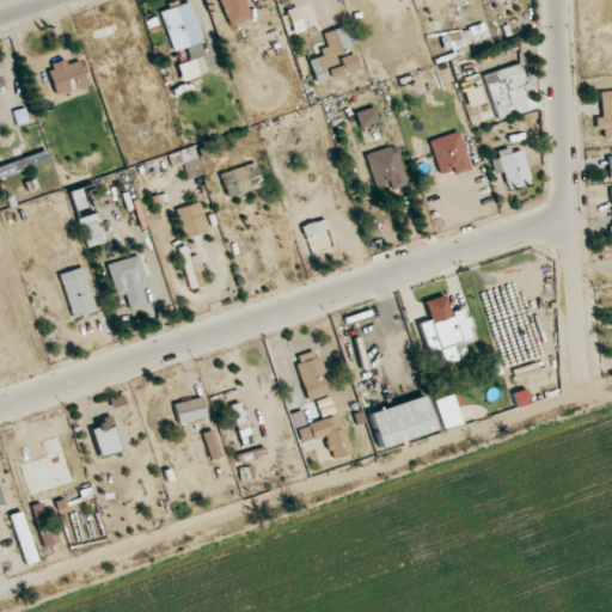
[(173,53),(206,41),(190,0),(159,12),(173,53)]
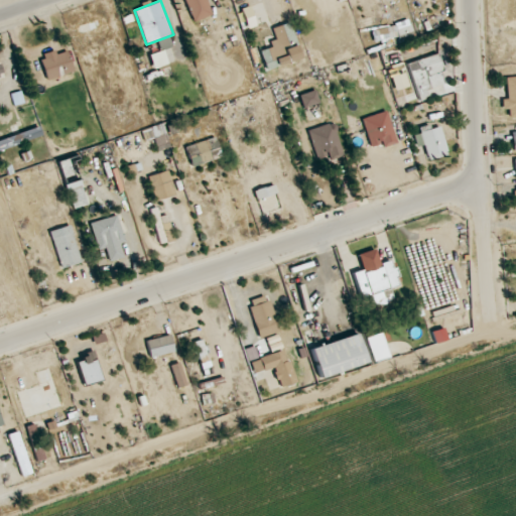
[(184,0),(194,21),(213,13),(207,0),(184,0)]
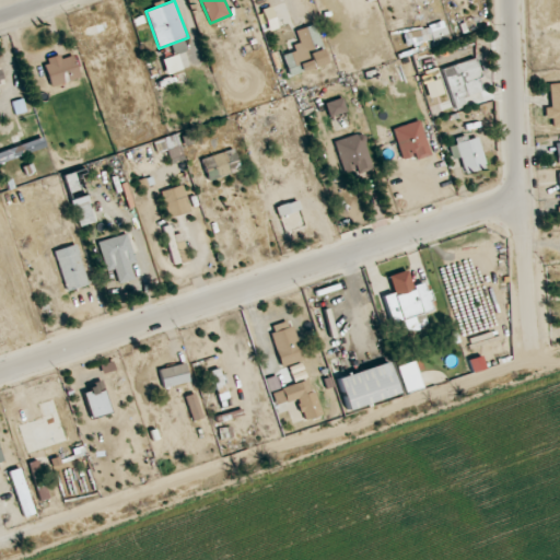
[(282,55),(289,76),(326,63),(314,24),(295,30),(301,48),(282,55)]
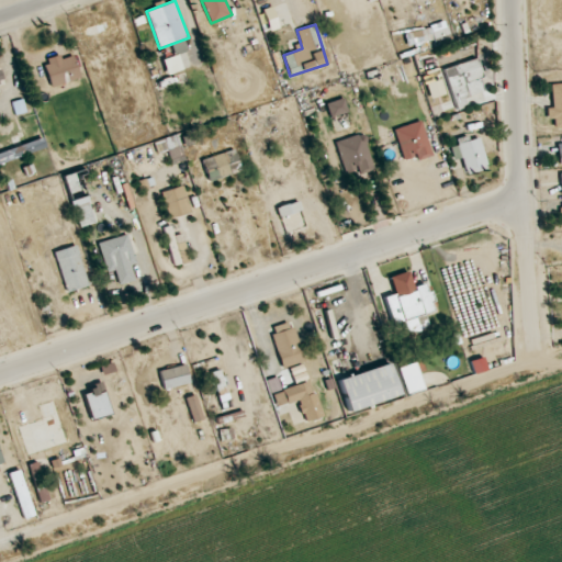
[(62,58),(60,55),(44,59),(52,87),(81,78),(74,55),(62,58)]
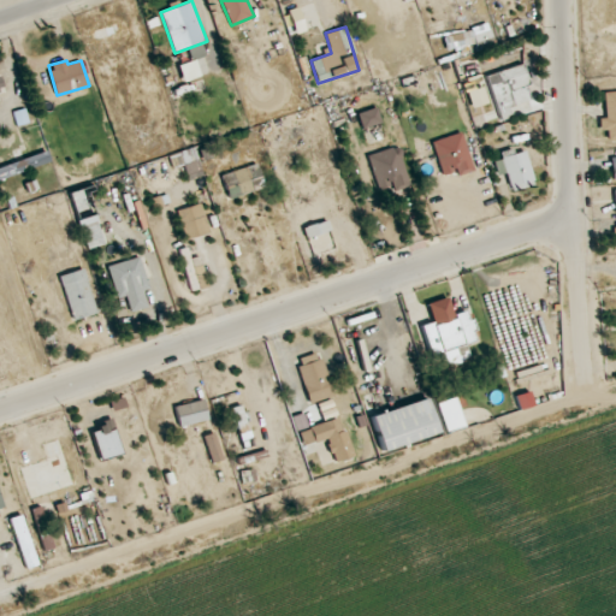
[(529,102),(525,84),(528,83),(523,66),(487,75),(498,120),(511,118),(509,106),(529,102)]
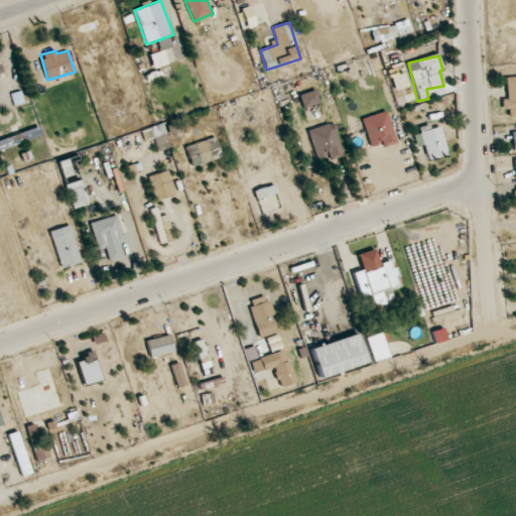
[(407,88),(405,74),(391,77),(394,90),(407,88)]
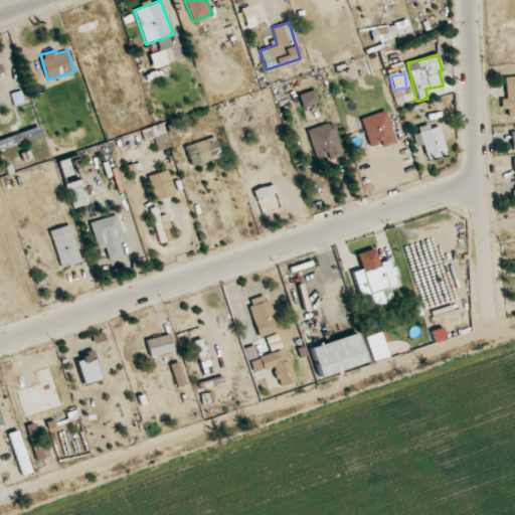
[(514,76),(503,77),(505,118),(514,117),(514,76)]
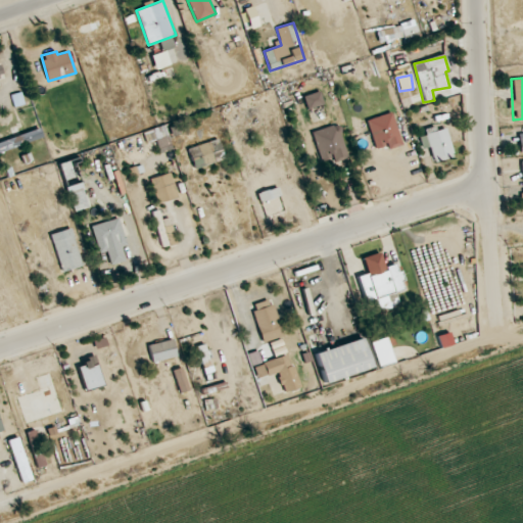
[(307,108),(323,104),(319,91),(303,96),(307,108)]
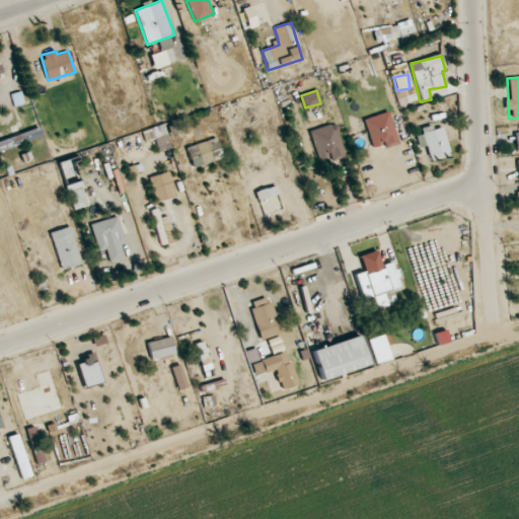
[(364,119),(373,148),(385,144),(386,148),(398,144),(388,112),(364,119)]
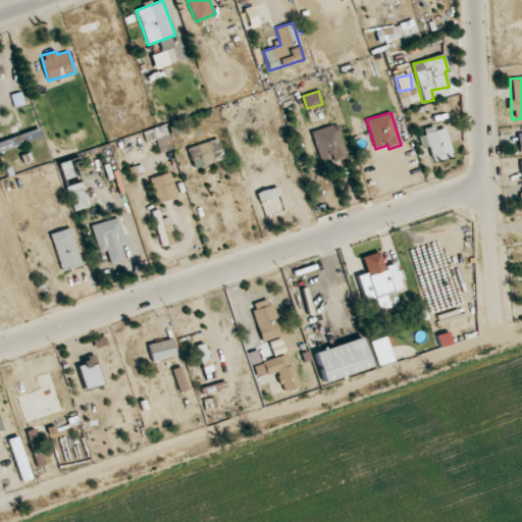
[(347,155),(336,123),(311,132),(321,163),(347,155)]
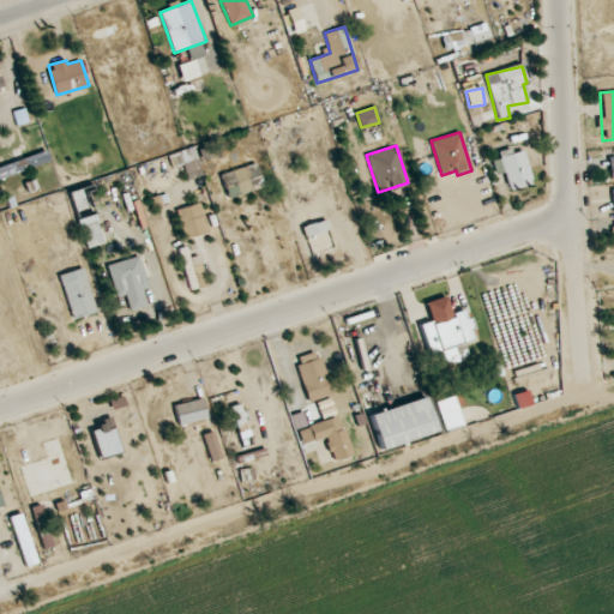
[(492,156),(495,174),(505,172),(510,188),(531,184),(523,150),(512,154),(512,151),(492,156)]
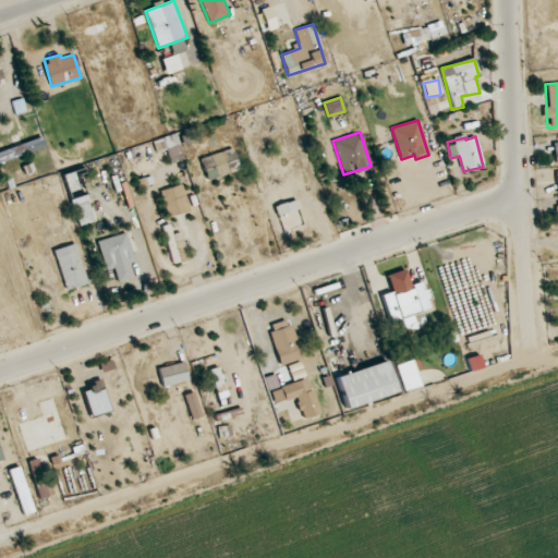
[(201,158),(207,180),(241,170),(233,148),(201,158)]
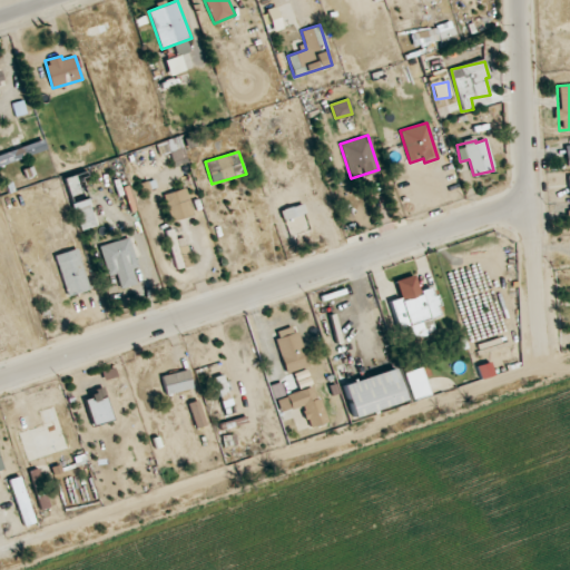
[(170,222),(193,215),(185,188),(164,194),(170,222)]
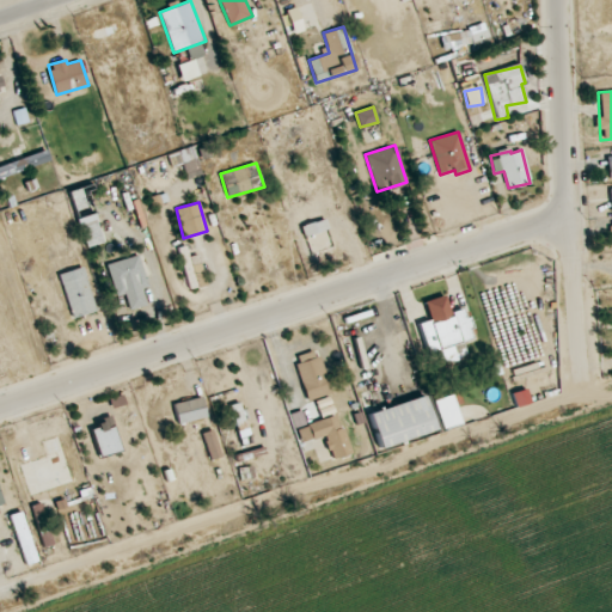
[(330,246),(325,231),(330,230),(326,219),(303,226),(311,252),(330,246)]
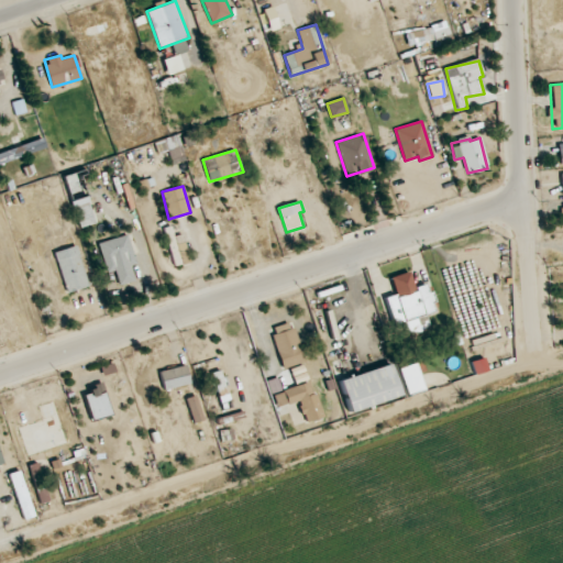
[(107,273),(114,271),(119,285),(135,280),(131,264),(136,263),(128,234),(98,243),(107,273)]
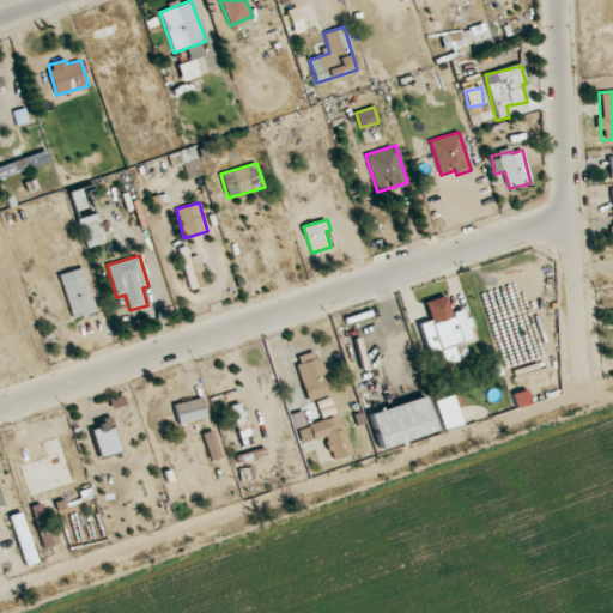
[(97,311),(83,267),(59,274),(73,319),(97,311)]
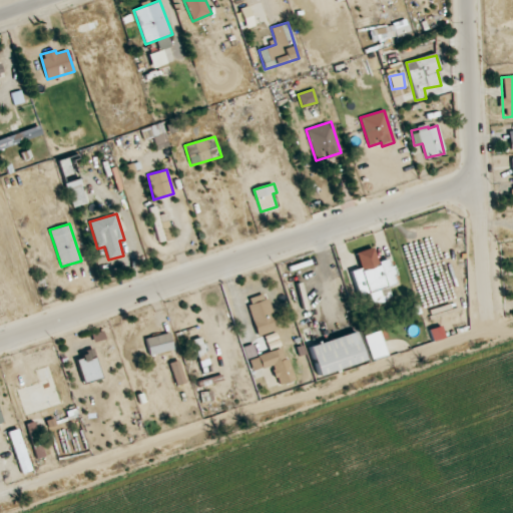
[(356,252),(361,269),(351,272),(359,296),(368,294),(371,304),(390,298),(387,287),(396,284),(389,262),(379,265),(374,246),(356,252)]
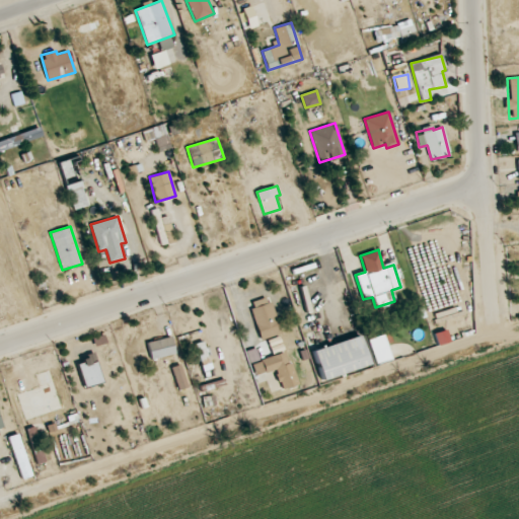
[(261,340),(282,332),(271,296),(249,302),(261,340)]
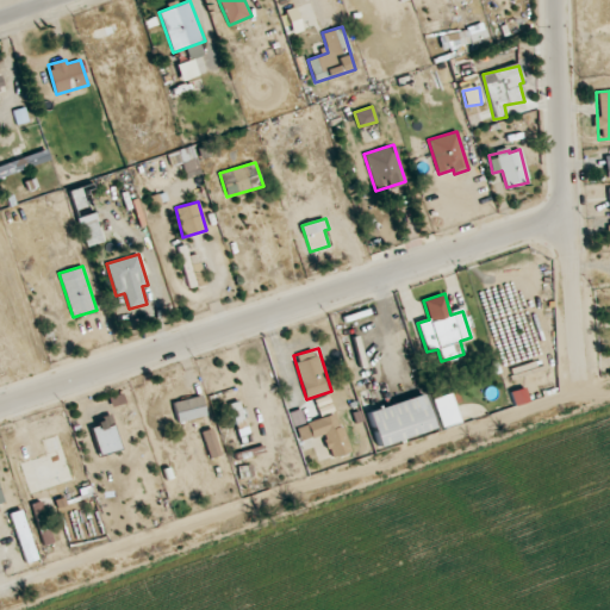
[(112,408),(125,404),(123,393),(109,398),(112,408)]
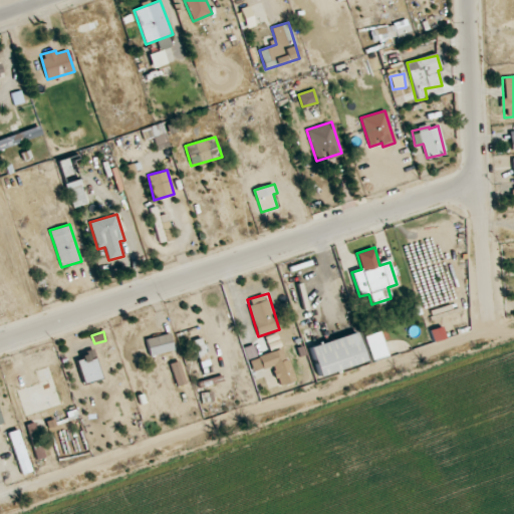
[(222,372),(230,370),(222,332),(214,334),(222,372)]
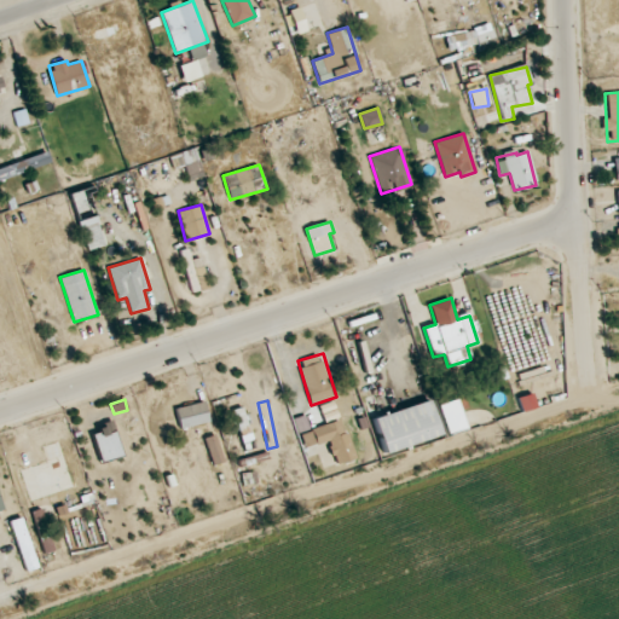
[(175,409),(180,428),(210,421),(204,401),(175,409)]
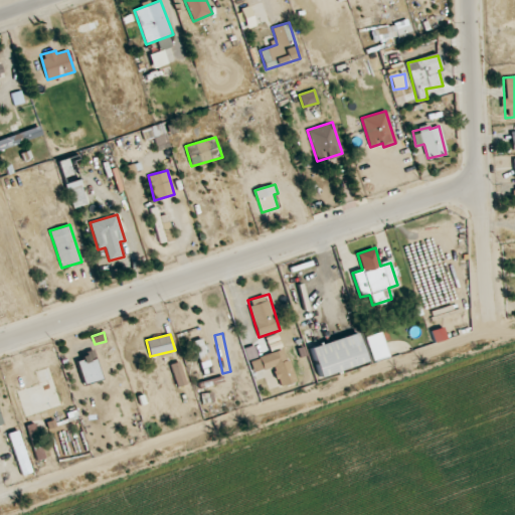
[(311,346),(318,375),(366,364),(359,334),(311,346)]
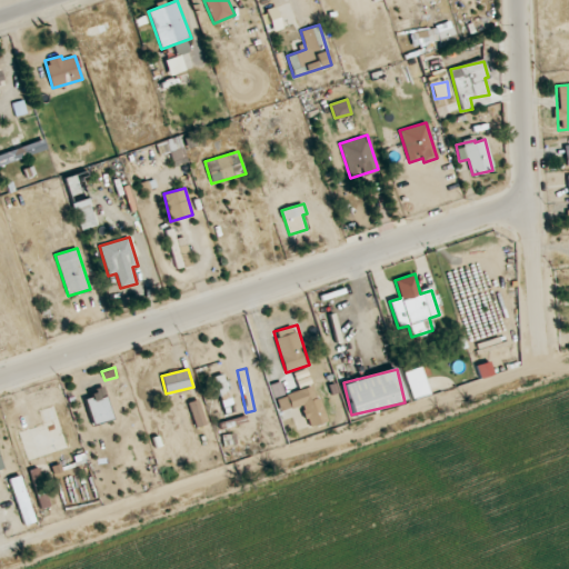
[(99,408),(128,399),(120,377),(91,386),(99,408)]
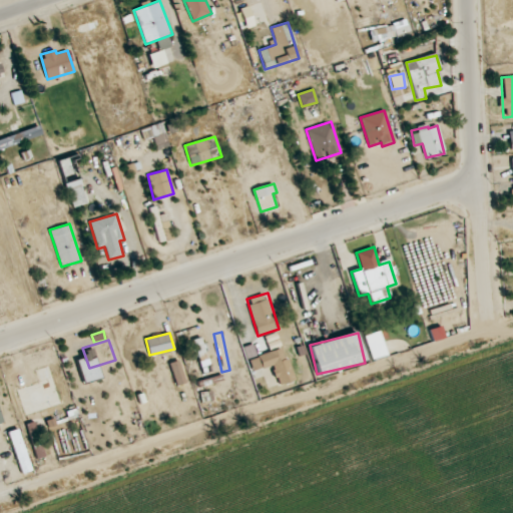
[(295,380),(284,347),(257,356),(262,369),(272,366),(279,385),(295,380)]
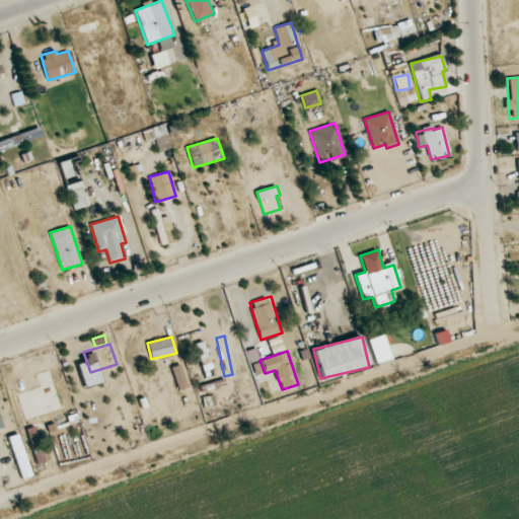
[(189,386),(181,364),(171,367),(178,390),(189,386)]
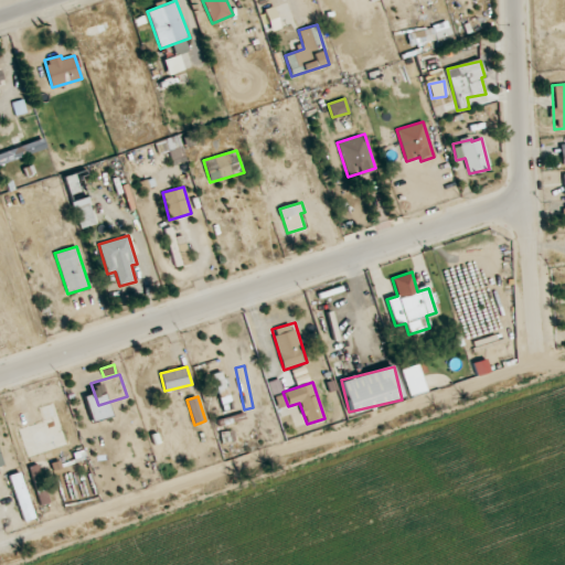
[(40,504),(48,502),(39,465),(30,467),(40,504)]
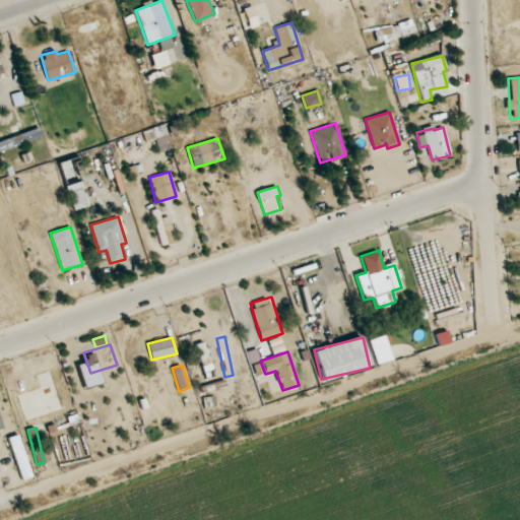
[(8,438),(22,480),(33,476),(18,434),(8,438)]
